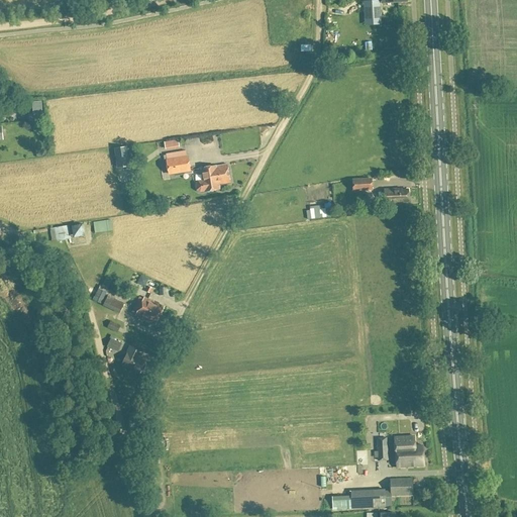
[(364,2),(364,6),(365,20),(370,19),(382,19),(382,11),(381,1),(364,2)]
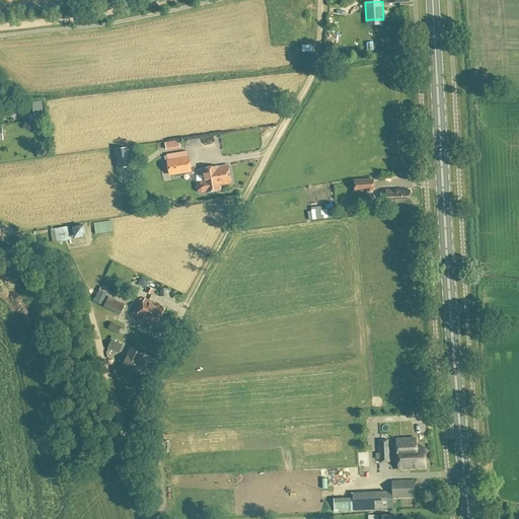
[(201,140),(202,149),(219,148),(218,139),(201,140)]
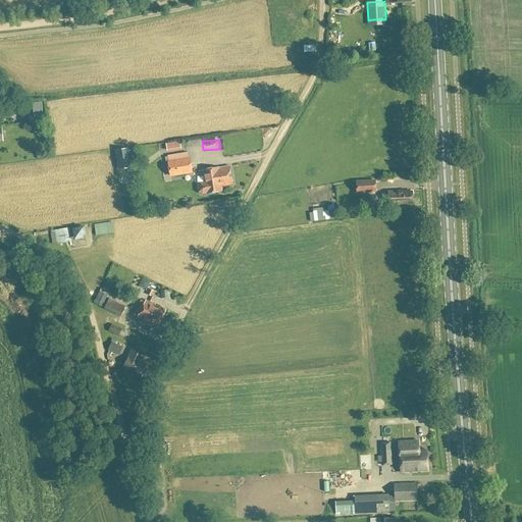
[(181,149),(180,141),(165,143),(167,151),(181,149)]
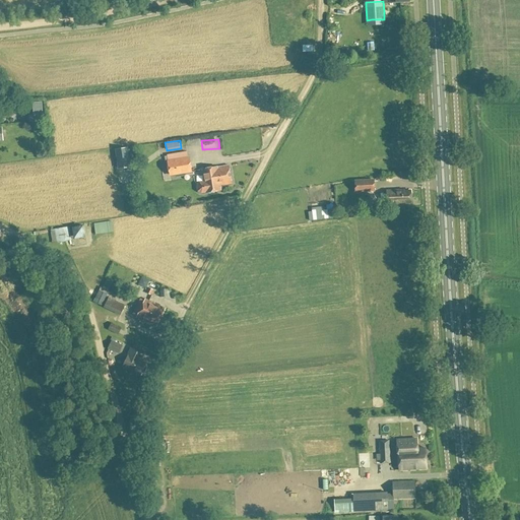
[(117,150),(116,150),(118,168),(119,168),(129,167),(127,148),(117,150)]
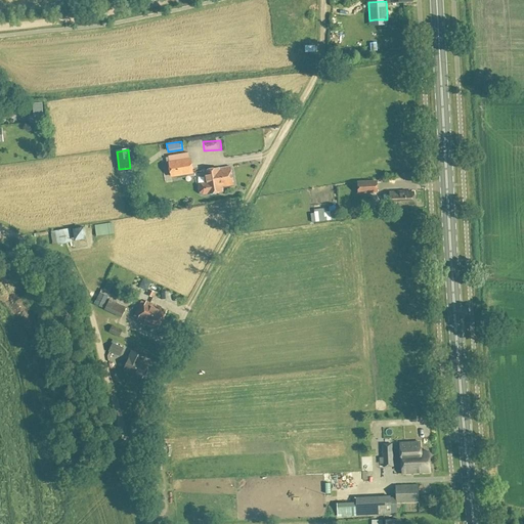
[(190,160),(189,160),(188,153),(168,156),(169,163),(171,176),(192,173),(190,160)]
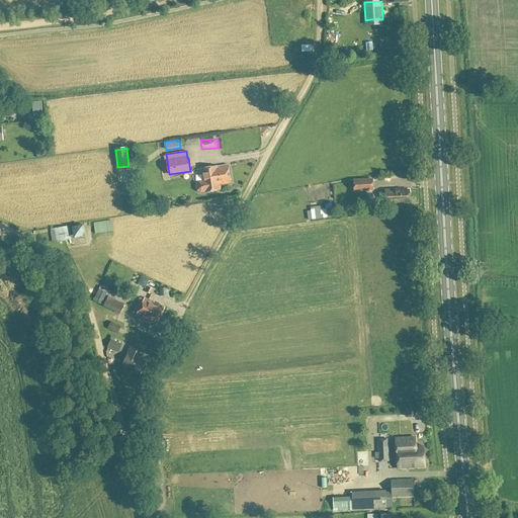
[(202,169),(204,181),(199,182),(196,184),(197,190),(200,192),(205,191),(205,192),(220,190),(219,186),(231,184),(229,165),(202,169)]
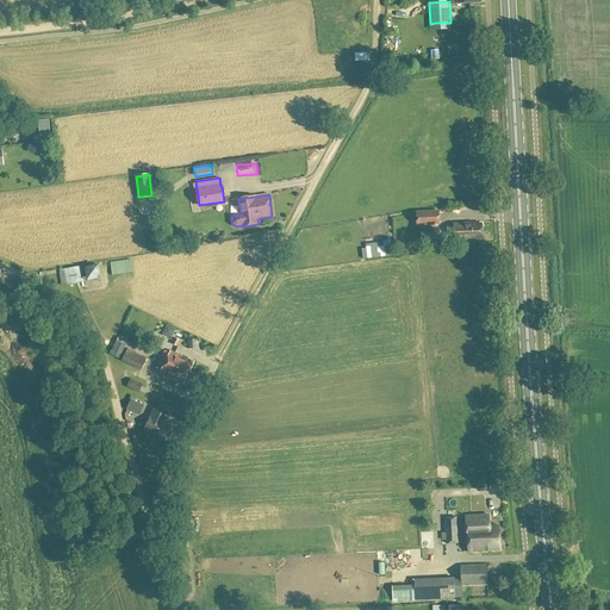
[(417,211),(417,225),(440,225),(440,210),(417,211)]
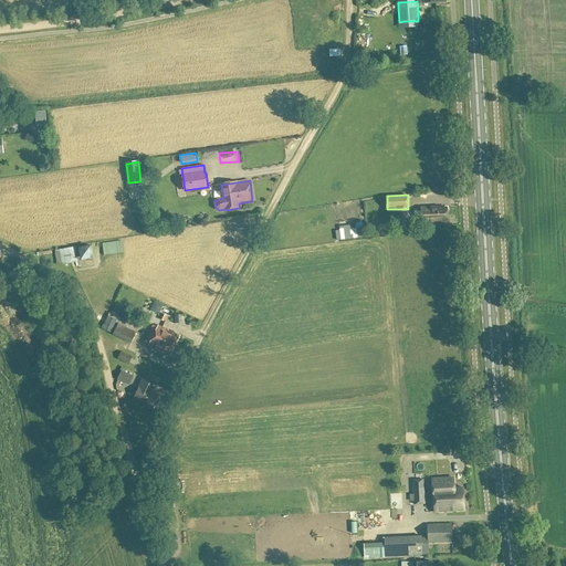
[(441,206),(420,207),(421,222),(449,221),(448,207),(441,207),(441,206)]
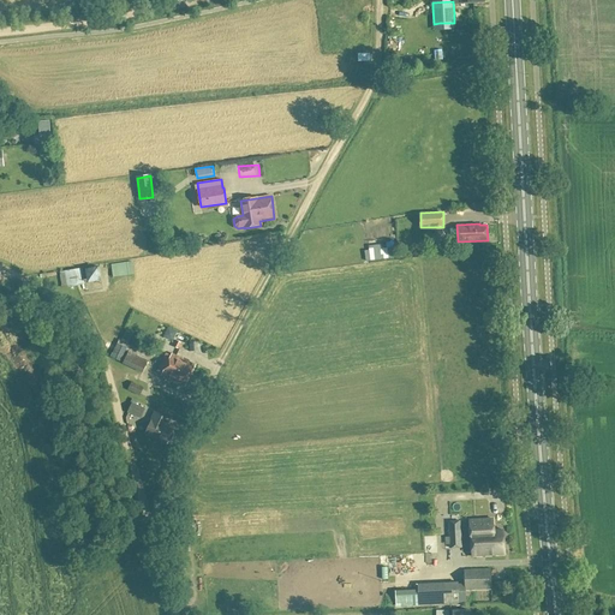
[(131,261),(111,264),(112,276),(133,274),(131,261)]
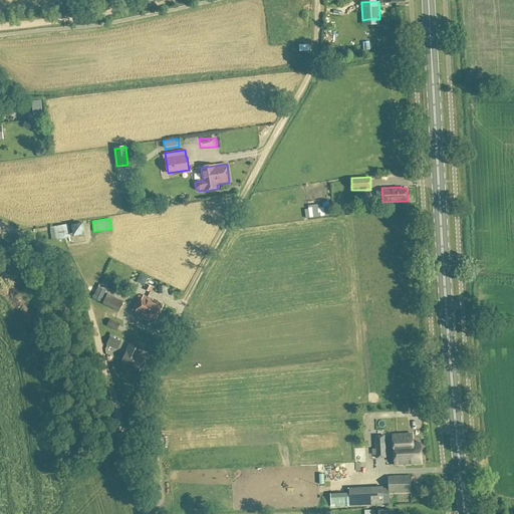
[(70,237),(68,225),(51,228),(53,241),(70,237)]
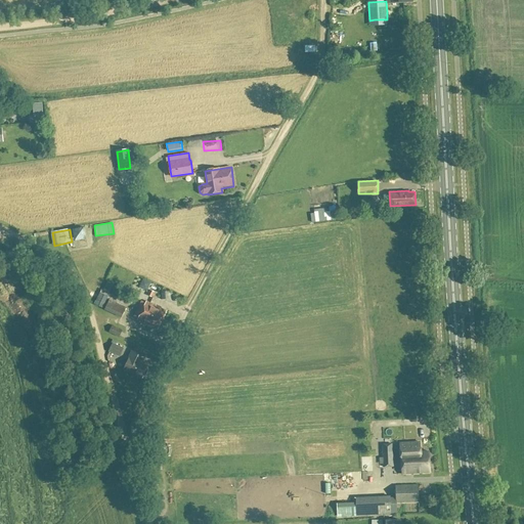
[(78,241),(86,238),(85,231),(77,232),(78,241)]
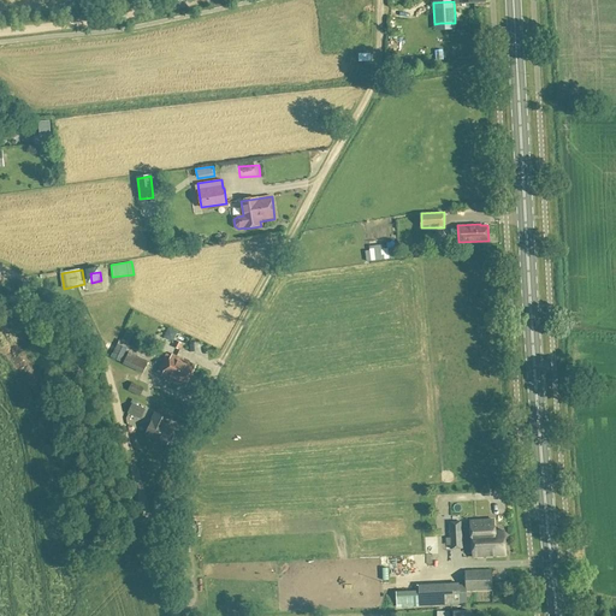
[(120,363),(128,349),(117,344),(111,357),(120,363)]
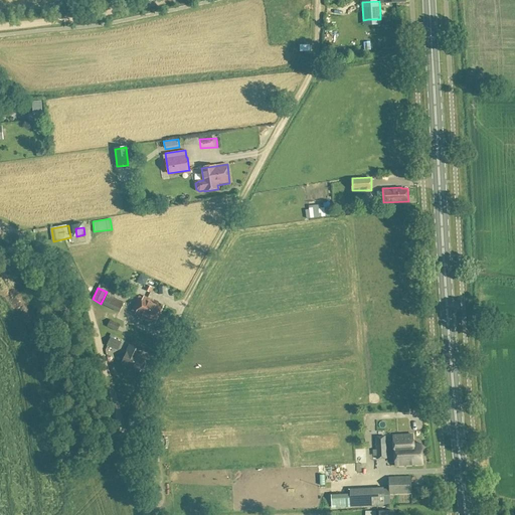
[(108,294),(104,305),(120,313),(124,302),(108,294)]
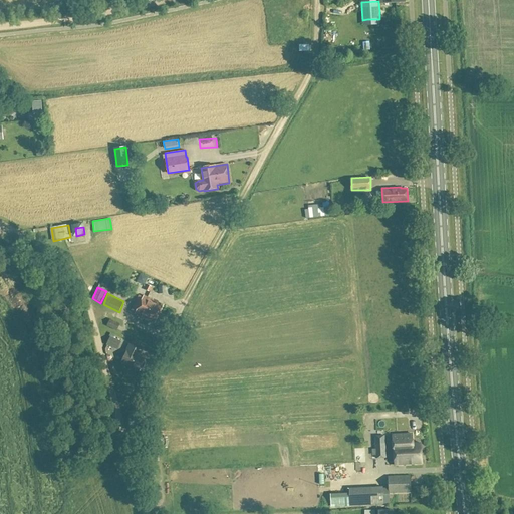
[(144,295),(135,314),(156,323),(164,305),(144,295)]
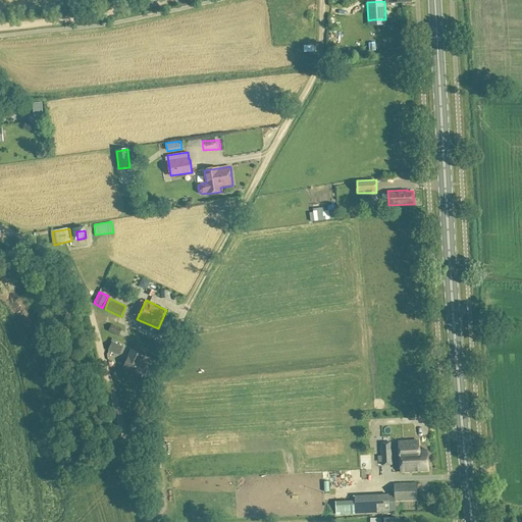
[(122,329),(112,324),(108,331),(118,336),(122,329)]
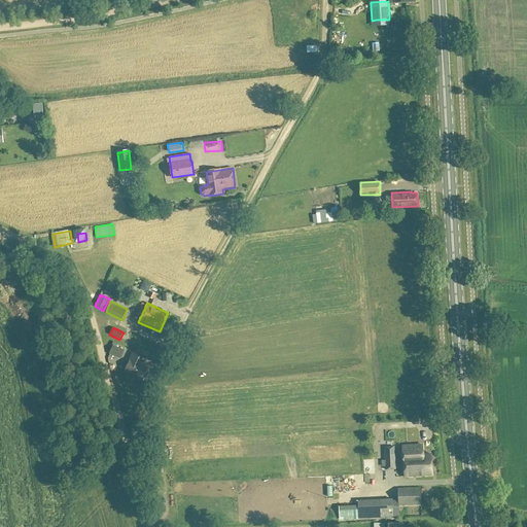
[(125,350),(116,347),(117,344),(113,342),(111,345),(112,346),(109,354),(120,359),(125,350)]
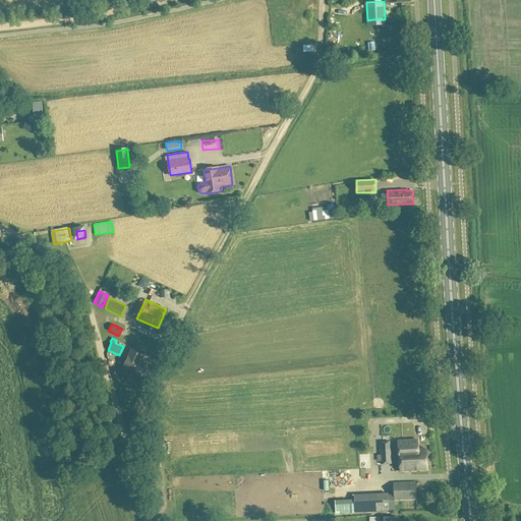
[(140,375),(142,373),(143,373),(145,373),(147,368),(146,367),(146,366),(146,365),(140,362),(143,355),(131,349),(128,356),(123,367),(140,375)]
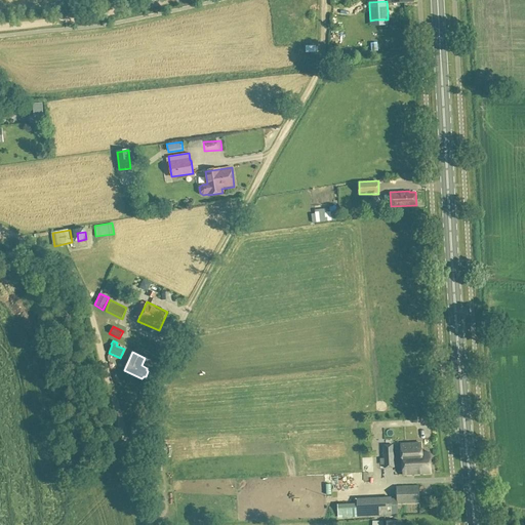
[(402,475),(405,475),(432,474),(431,452),(421,453),(421,443),(401,444),(402,475)]
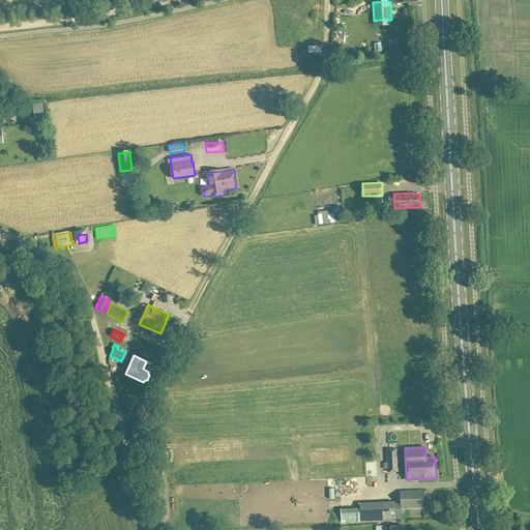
[(386,457),(386,463),(383,463),(383,469),(387,469),(387,473),(399,472),(399,455),(398,455),(396,448),(386,448),(386,457)]
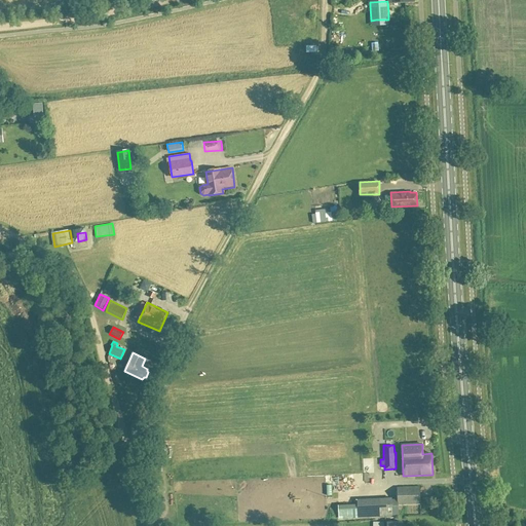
[(156,464),(155,454),(139,456),(140,466),(156,464)]
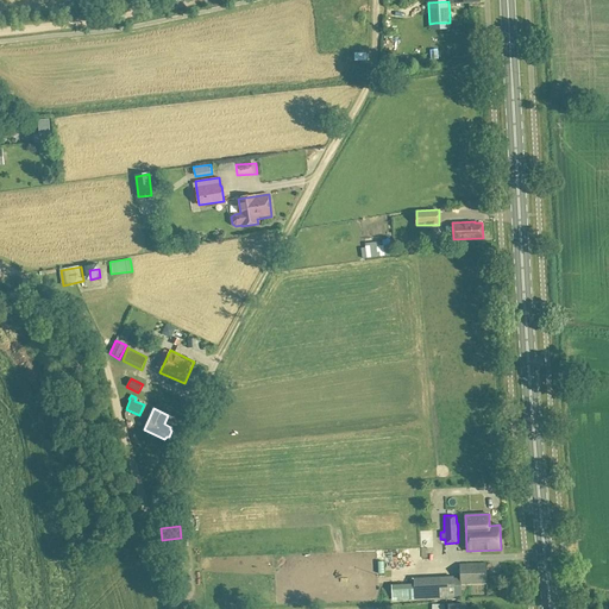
[(462,596),(460,584),(488,583),(487,564),(484,564),(459,565),(460,577),(453,578),(453,576),(439,577),(440,597),(462,596)]
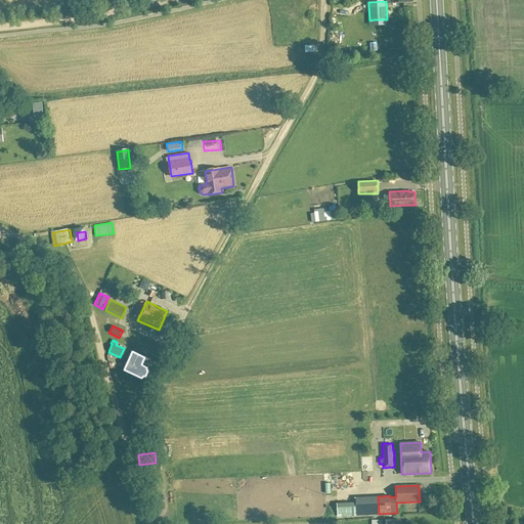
[(356,503),(338,503),(338,516),(357,516),(356,503)]
